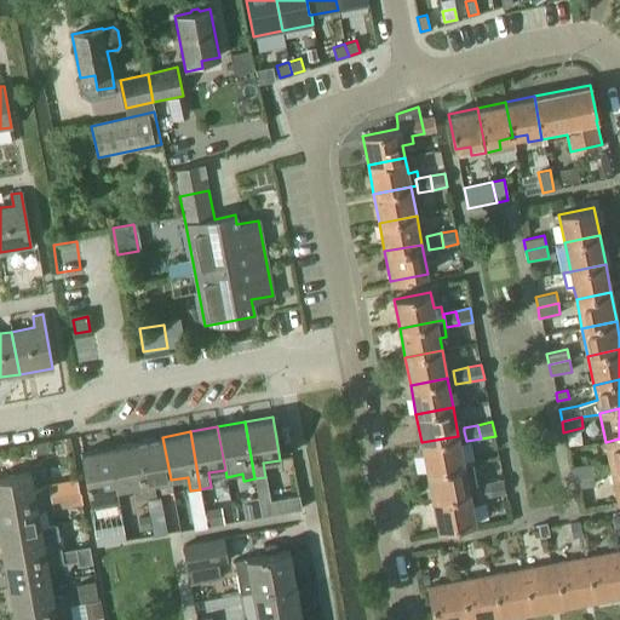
[(464,464),(458,436),(422,442),(426,471),(464,464)]
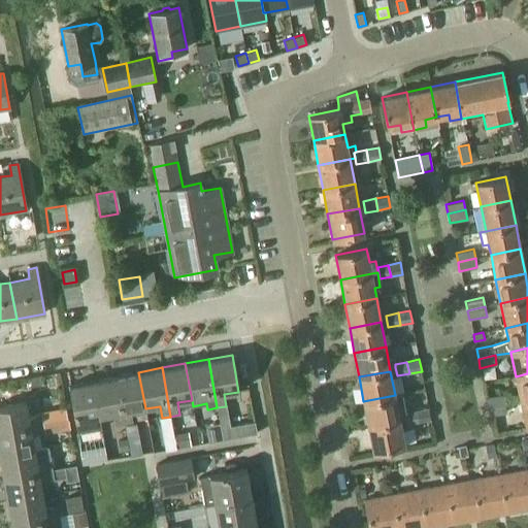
[(146,414),(145,408),(138,372),(116,376),(124,425),(133,423),(132,417),(146,414)]
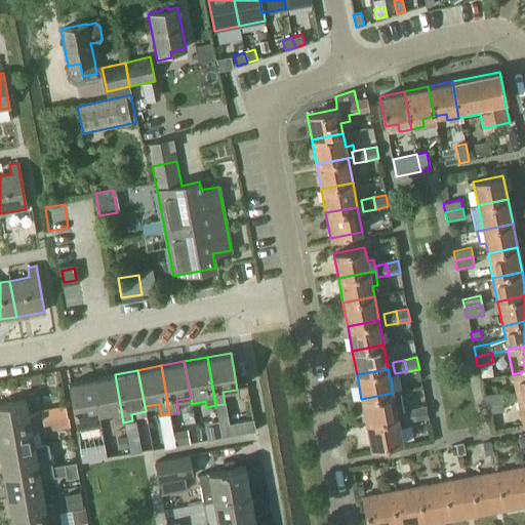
[(524,371),(513,374),(518,399),(524,397),(524,371)]
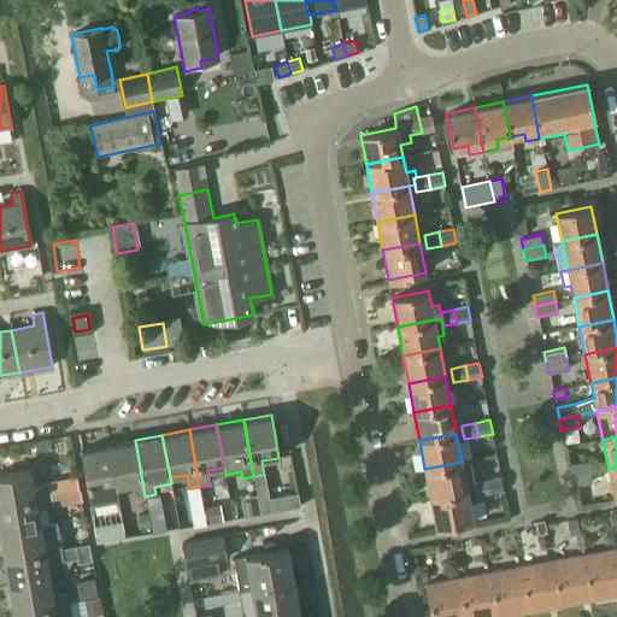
[(50,440),(35,442),(36,451),(51,448),(50,440)]
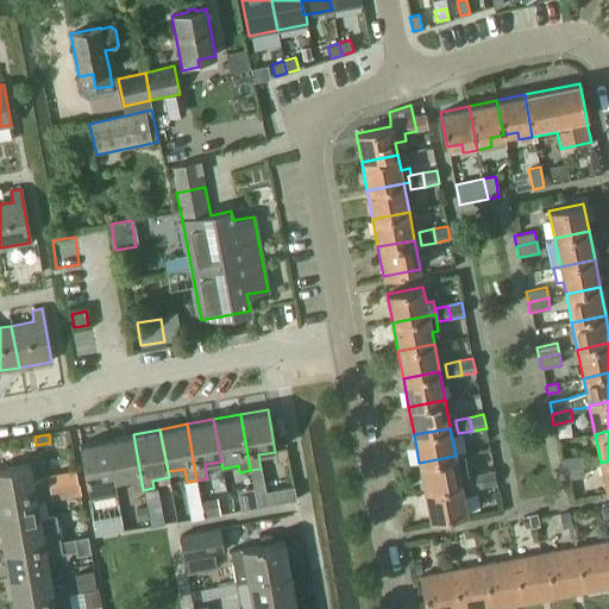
[(133,493),(143,490),(133,434),(106,439),(114,481),(131,478),(133,493)]
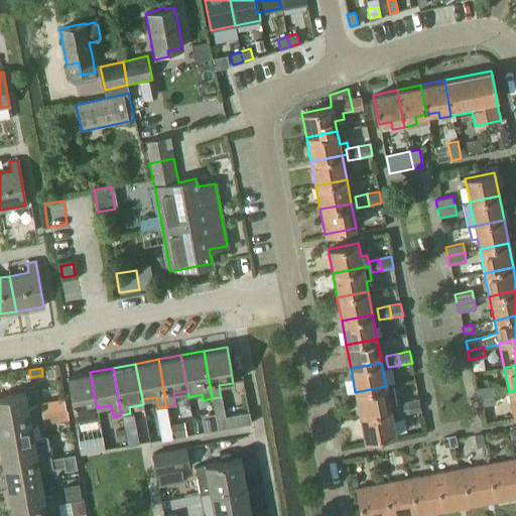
[(99,418),(97,407),(90,372),(67,376),(76,422),(99,418)]
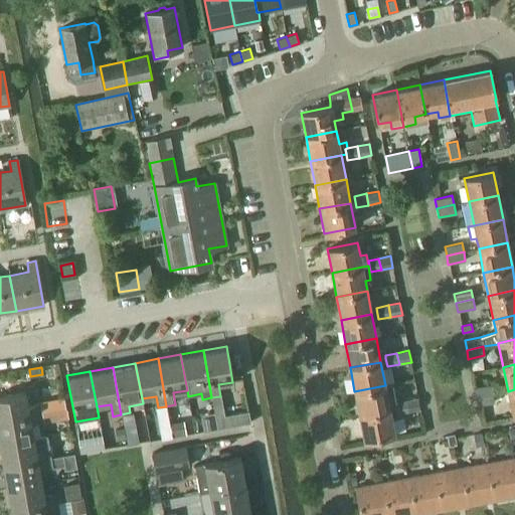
[(36,381),(24,383),(27,395),(38,393),(36,381)]
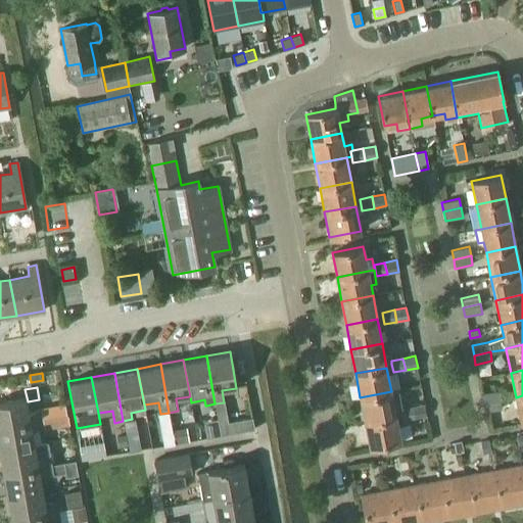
[(360,397),(365,422),(396,416),(402,415),(401,410),(397,390),(391,391),(360,397)]
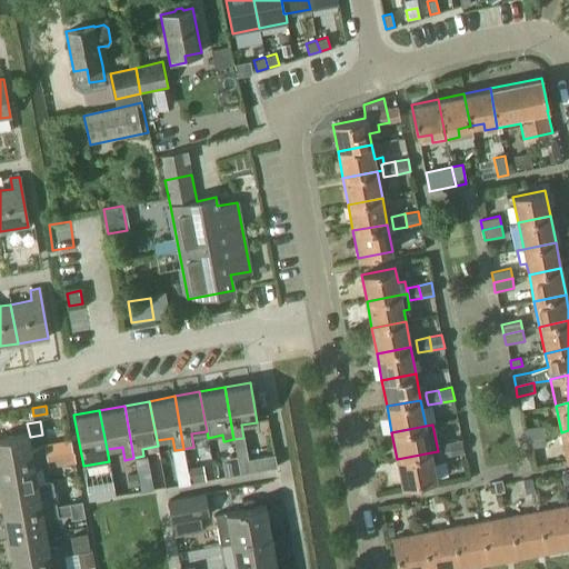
[(523,428),(525,439),(545,436),(542,425),(523,428)]
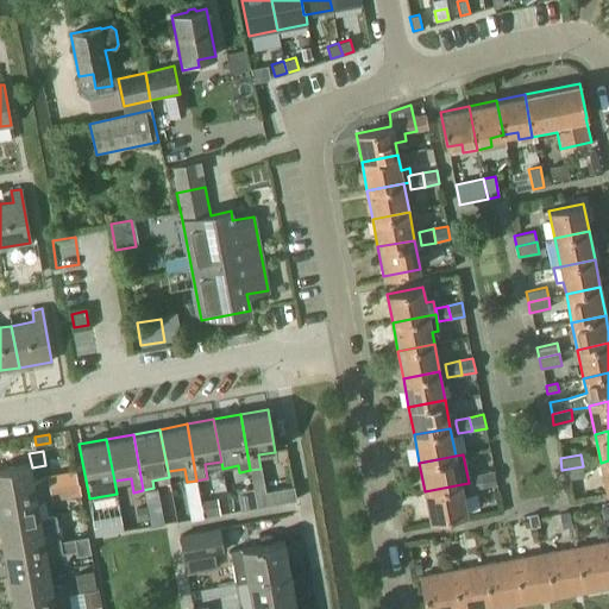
[(0,469),(0,496),(50,488),(48,478),(33,481),(30,464),(0,469)]
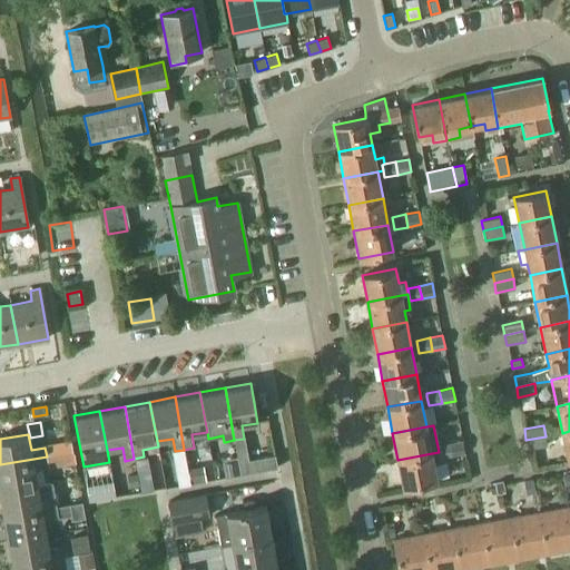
[(546,436),(526,440),(528,450),(547,445),(546,436)]
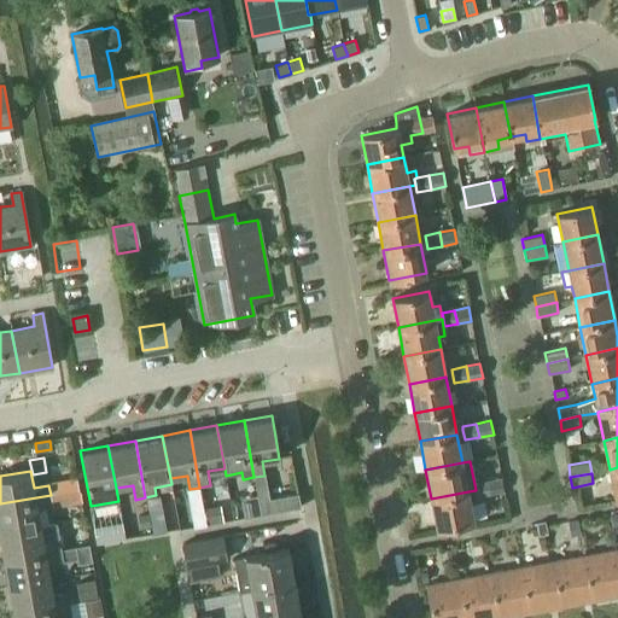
[(264,476),(254,477),(261,514),(270,512),(268,499),(264,476)]
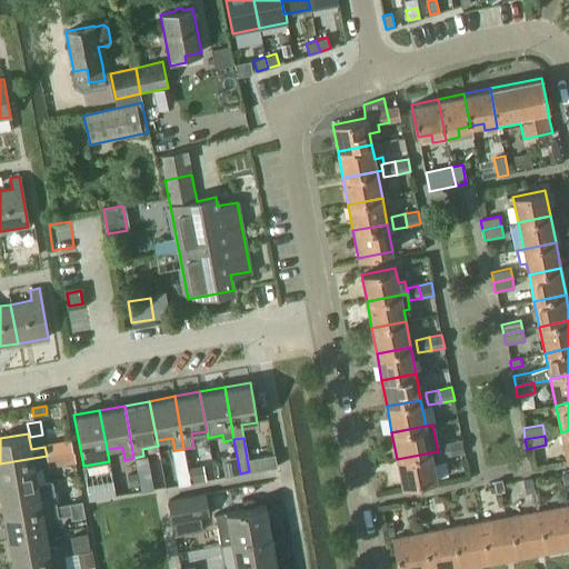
[(462,440),(449,443),(451,456),(465,452),(462,440)]
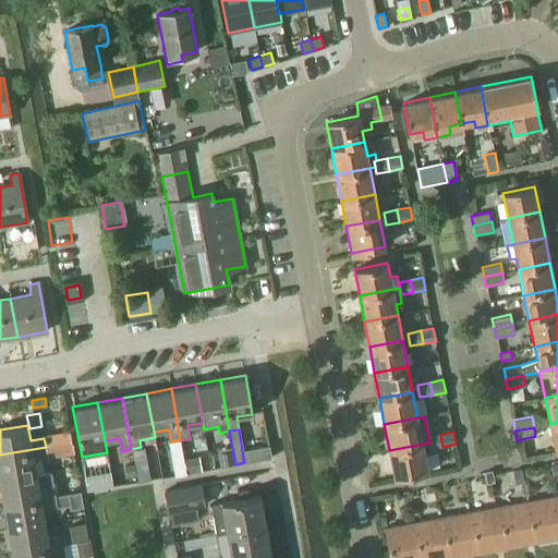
[(59,445),(57,435),(44,438),(46,447),(55,446),(59,445)]
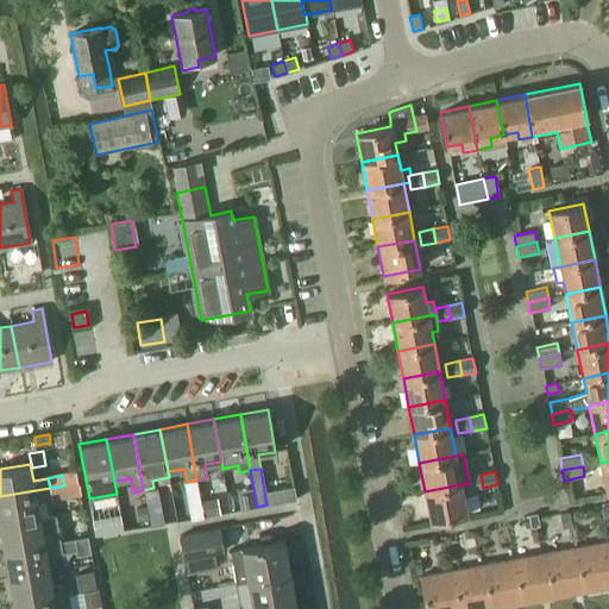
[(466,513),(463,496),(463,493),(469,491),(469,490),(483,488),(481,475),(468,477),(469,483),(462,484),(425,491),(431,521),(466,513)]
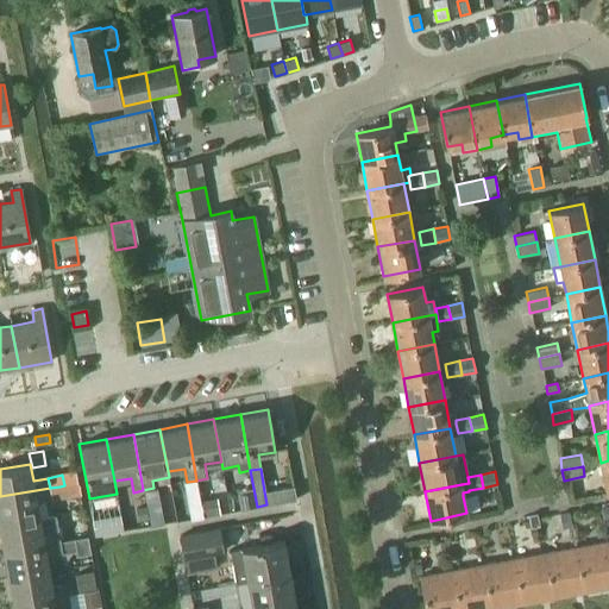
[(60,487),(50,488),(51,498),(61,496),(60,487)]
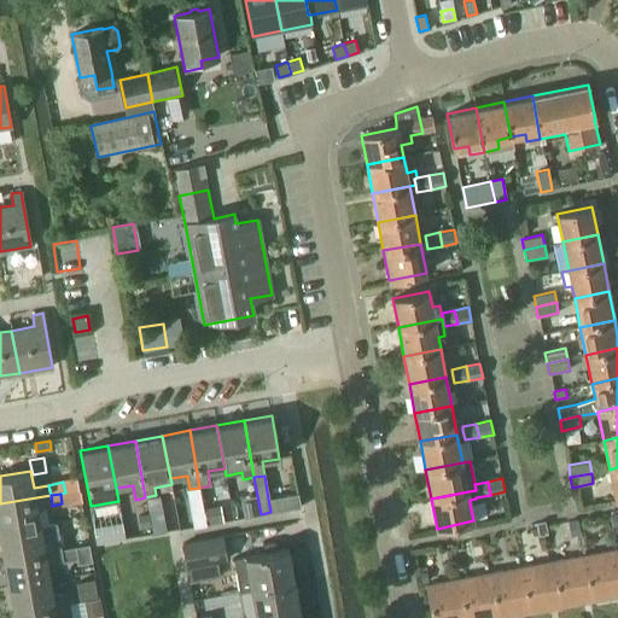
[(0,503),(0,532),(40,525),(38,508),(52,506),(51,495),(0,503)]
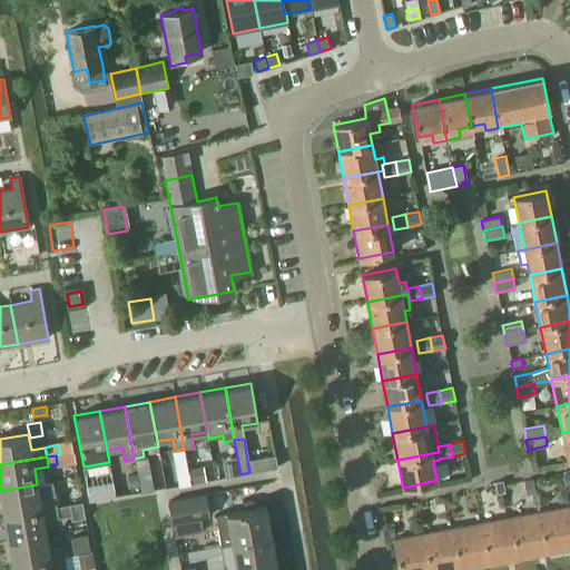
[(188,470),(190,483),(205,481),(202,467),(197,468),(188,470)]
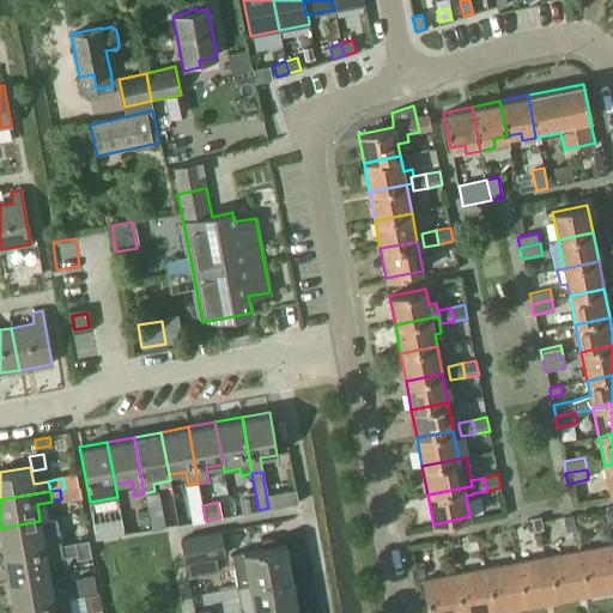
[(137,511),(139,527),(150,526),(147,516),(146,510),(137,511)]
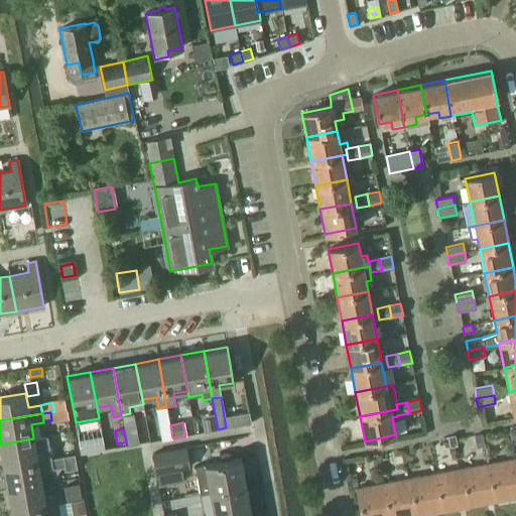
[(139,443),(137,432),(124,434),(126,442),(126,445),(139,443)]
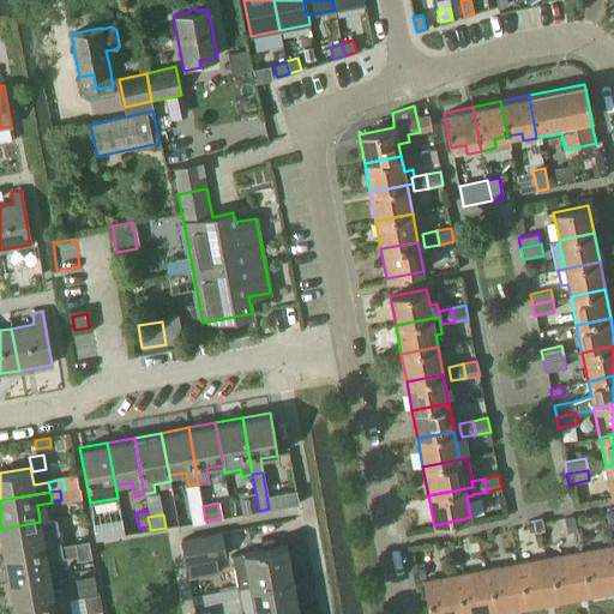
[(542,517),(533,519),(535,533),(540,531),(545,530),(542,517)]
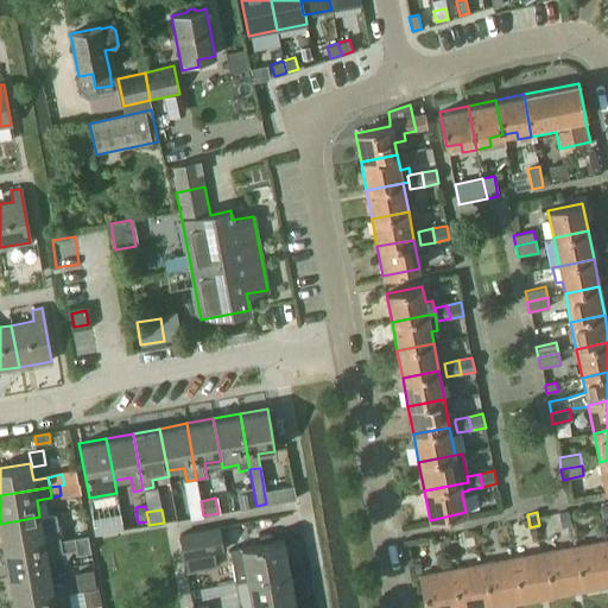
[(570,525),(568,512),(558,513),(561,526),(570,525)]
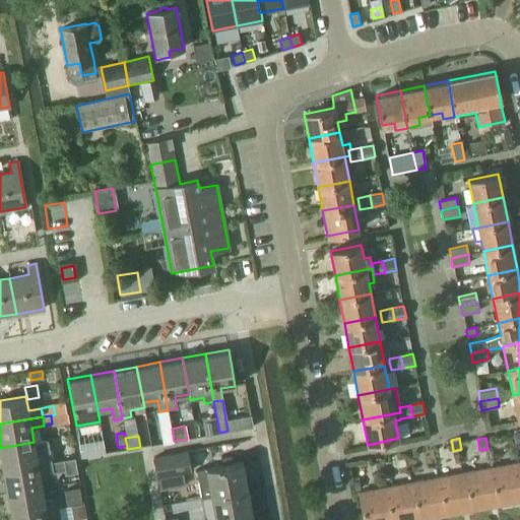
[(77,443),(80,457),(89,456),(87,441),(77,443)]
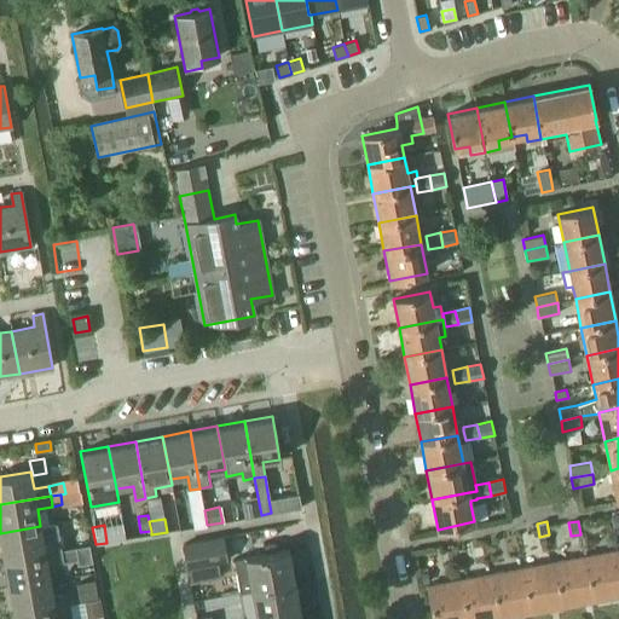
[(44,543),(40,526),(0,533),(0,538),(4,561),(61,550),(58,541),(44,543)]
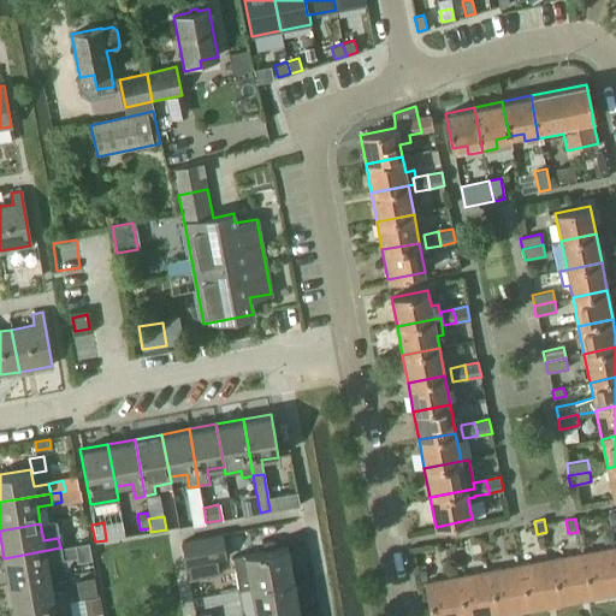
[(181,542),(185,566),(225,558),(220,534),(181,542)]
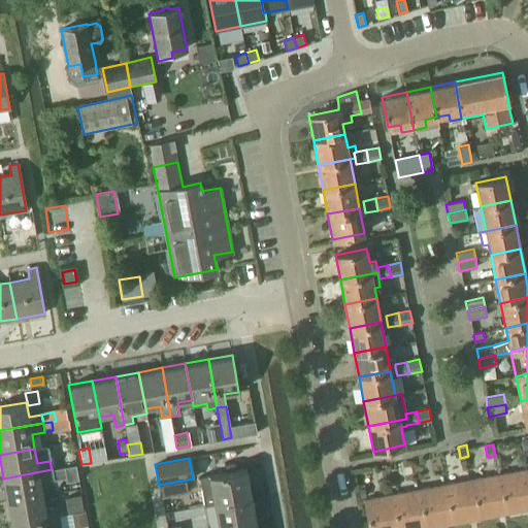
[(67,482),(78,480),(76,465),(64,467),(67,482)]
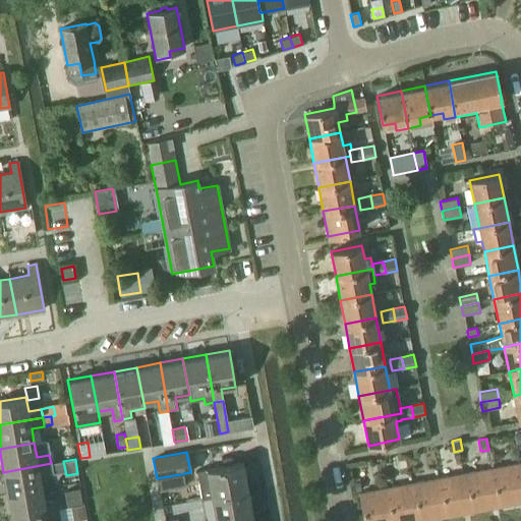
[(211,498),(248,490),(243,462),(196,471),(201,499),(211,498)]
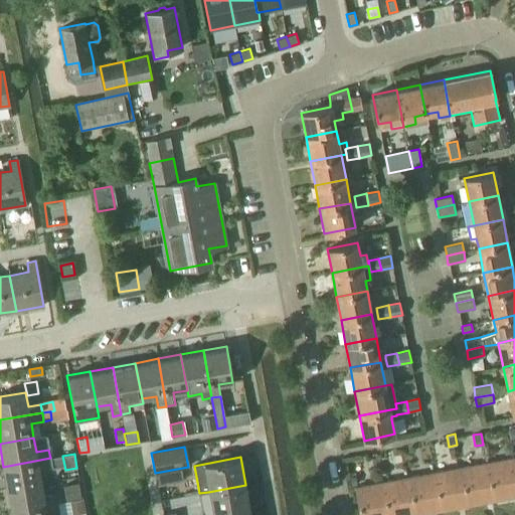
[(51,467),(50,458),(3,467),(7,489),(41,483),(39,469),(51,467)]
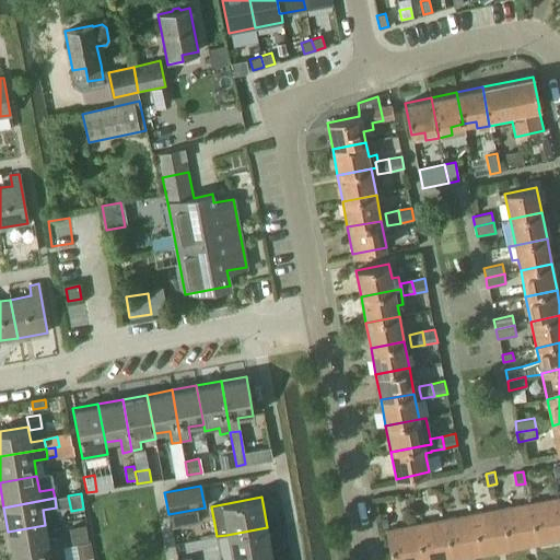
[(537,544),(559,539),(559,508),(558,498),(529,503),(537,544)]
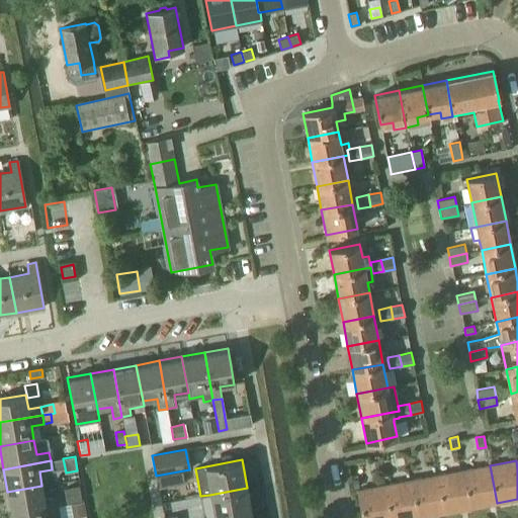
[(470,508),(497,503),(490,465),(463,469),(470,508)]
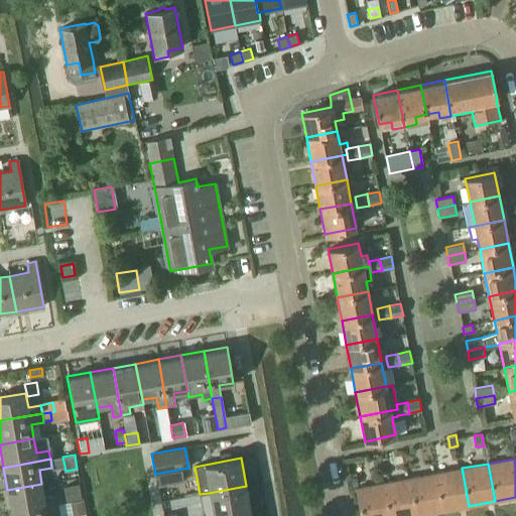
[(442,511),(469,506),(462,468),(435,473),(442,511)]
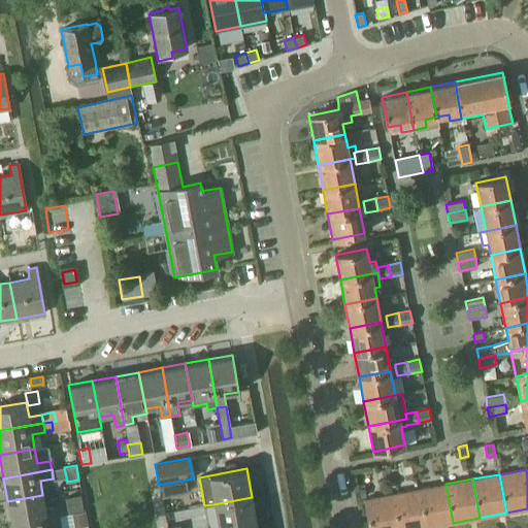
[(426,527),(453,523),(446,484),(419,489),(426,527)]
